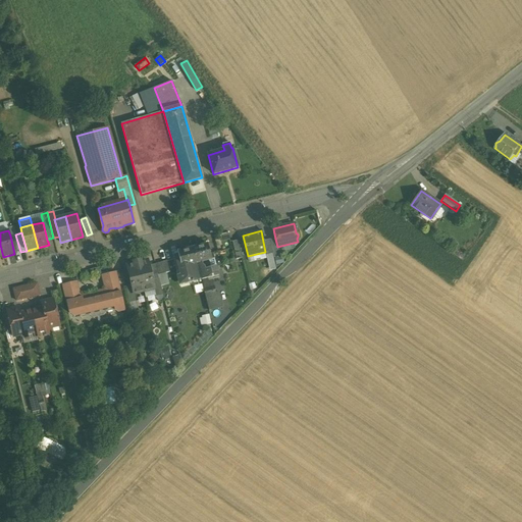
[(15,235),(10,236),(14,254),(20,252),(15,235)]
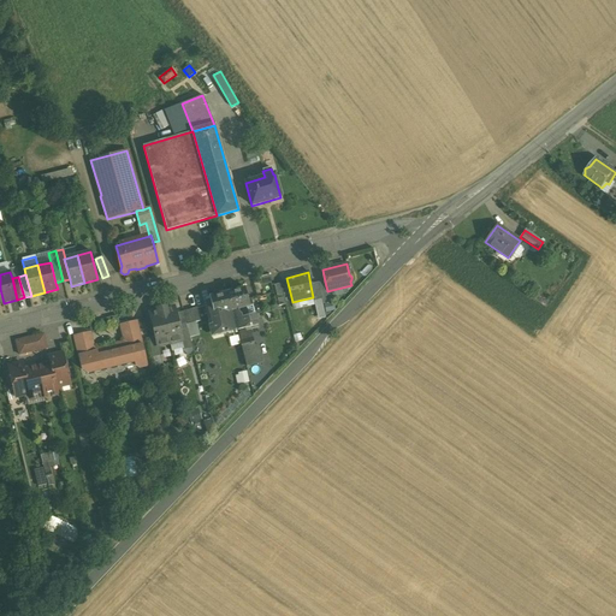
[(327,291),(325,282),(318,283),(321,300),(323,304),(330,302),(327,291)]
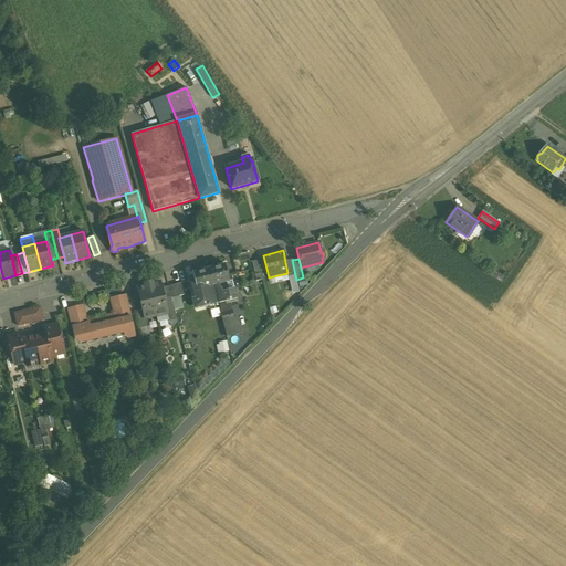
[(292,260),(285,262),(287,273),(289,276),(295,275),(292,260)]
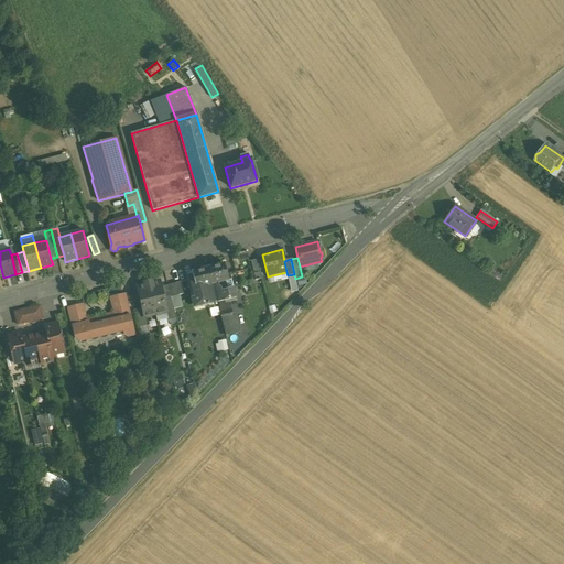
[(257,260),(251,261),(256,280),(261,279),(257,260)]
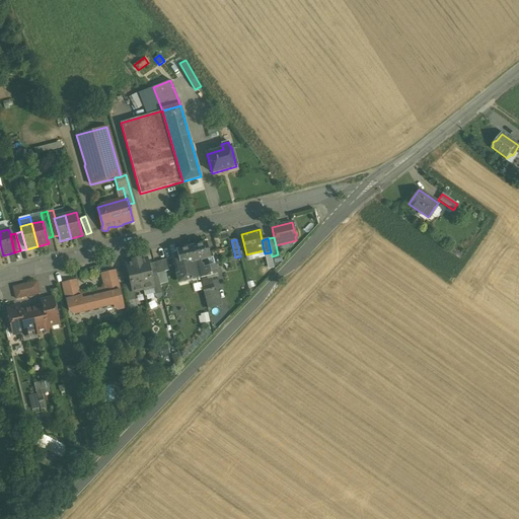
[(206,242),(192,246),(196,263),(210,258),(213,257),(211,252),(209,252),(206,242)]
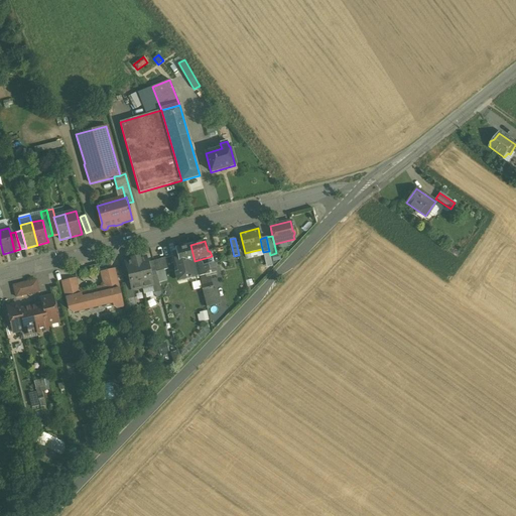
[(190,245),(175,249),(175,252),(172,252),(174,259),(177,258),(179,265),(195,261),(190,245)]
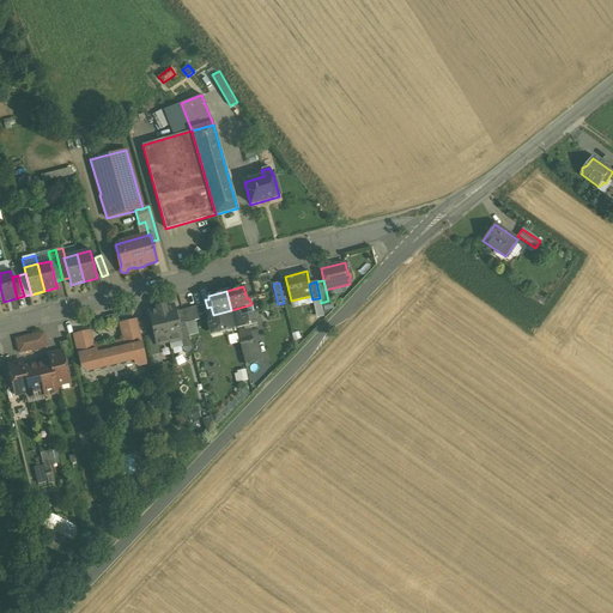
[(248,305),(231,310),(236,329),(244,327),(244,329),(258,327),(254,314),(252,304),(248,305)]
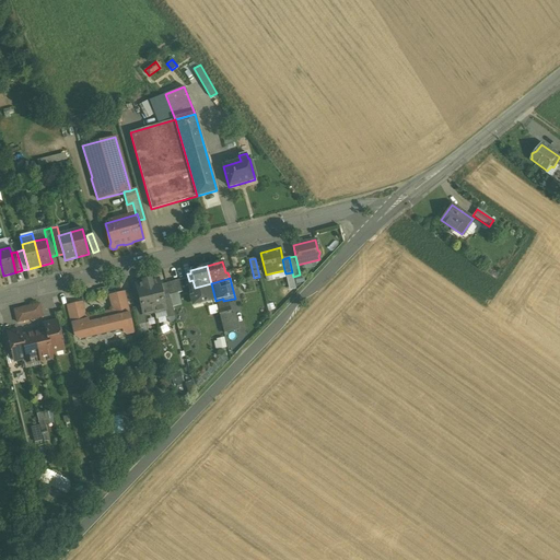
[(150,280),(143,281),(142,282),(142,283),(136,286),(141,306),(143,315),(165,311),(165,310),(163,302),(158,280),(151,282),(151,281),(150,280)]
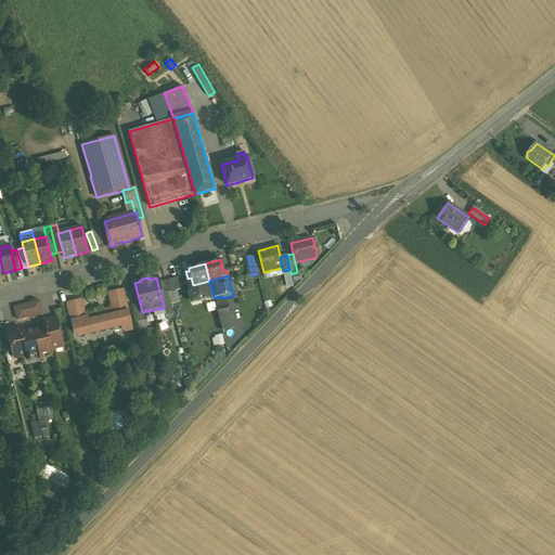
[(177,278),(165,281),(168,293),(180,289),(177,278)]
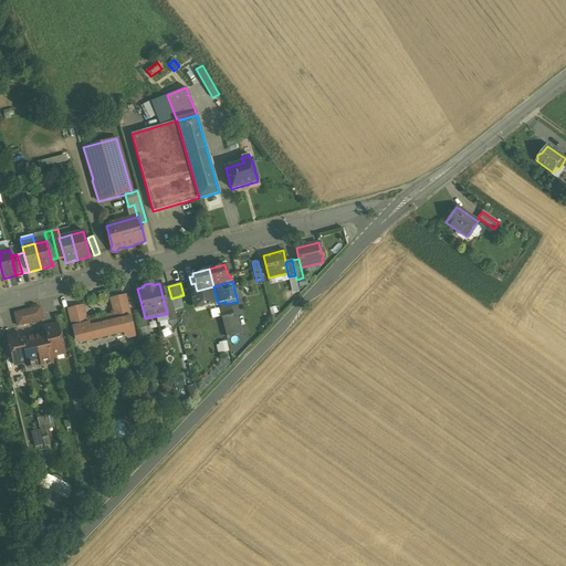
[(195,283),(191,284),(195,299),(191,300),(194,310),(218,304),(213,286),(197,291),(195,283)]
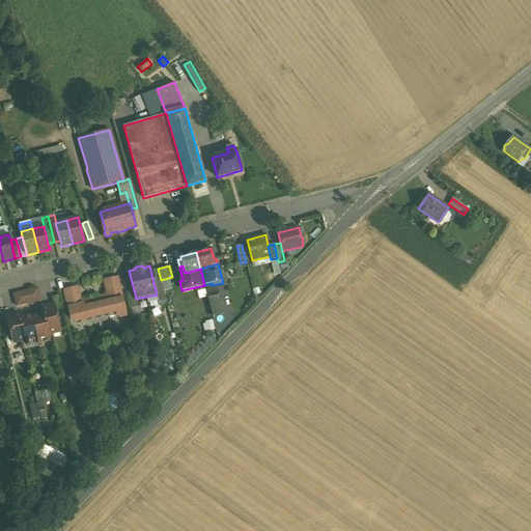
[(117,277),(106,280),(108,289),(110,288),(111,296),(121,294),(117,277)]
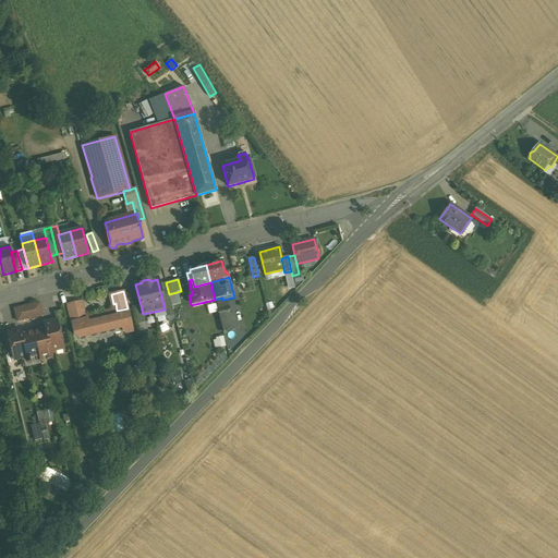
[(170,299),(162,301),(165,308),(165,310),(166,316),(174,314),(170,299)]
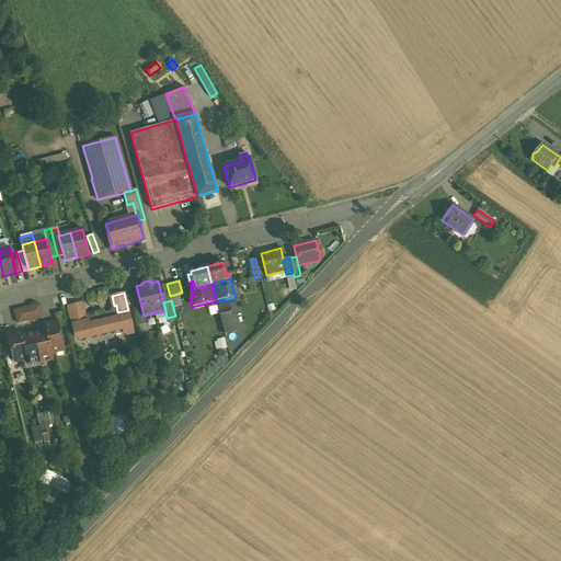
[(80,304),(67,306),(71,324),(82,322),(81,319),(83,318),(80,304)]
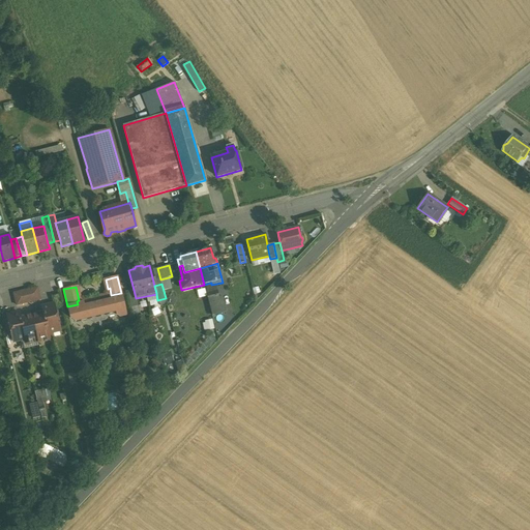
[(37,288),(13,294),(17,305),(40,300),(37,288)]
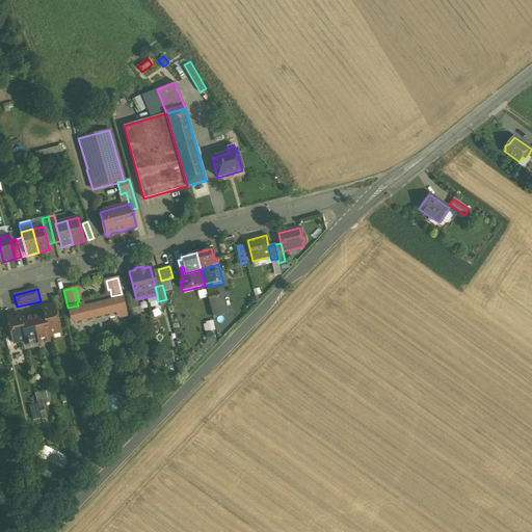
[(134,291),(128,293),(132,308),(138,307),(136,299),(134,291)]
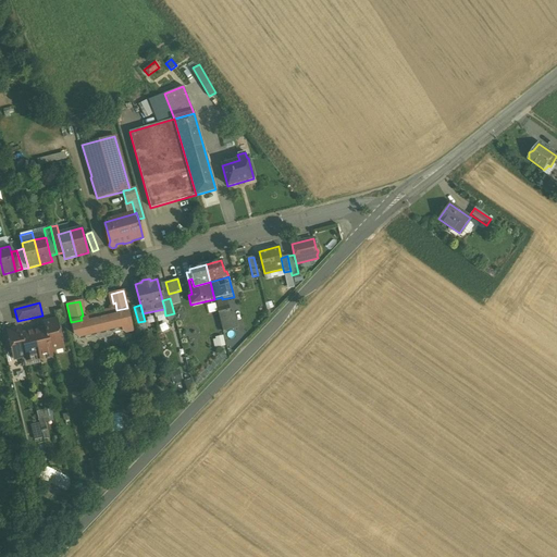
[(229,306),(217,309),(223,332),(237,329),(233,312),(230,312),(229,306)]
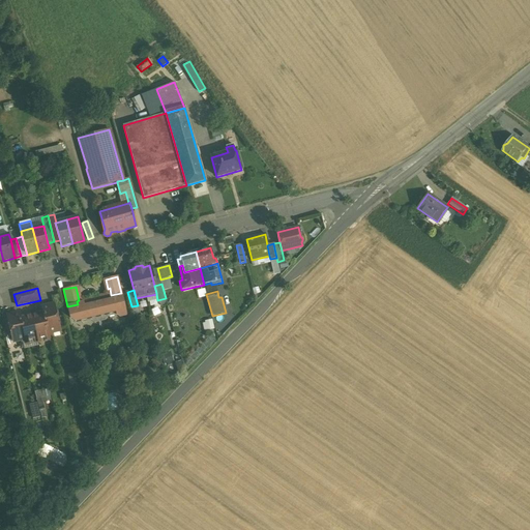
[(111,295),(99,298),(100,302),(95,303),(98,317),(115,313),(116,316),(120,317),(127,316),(121,293),(111,295)]
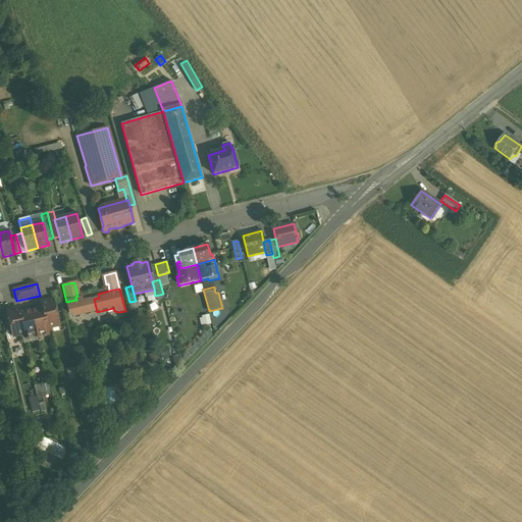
[(88,296),(82,298),(76,300),(66,302),(69,313),(74,317),(97,312),(94,299),(89,300),(88,296)]
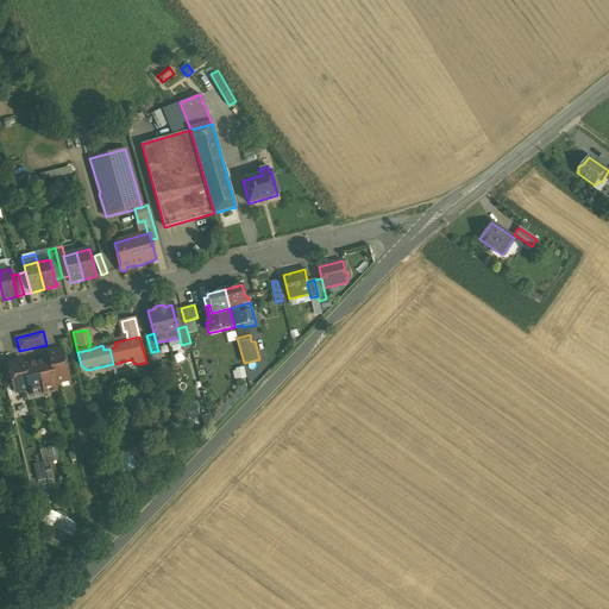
[(64,362),(62,351),(48,353),(49,359),(50,359),(56,387),(60,385),(60,382),(69,380),(67,369),(67,368),(66,362),(64,362)]
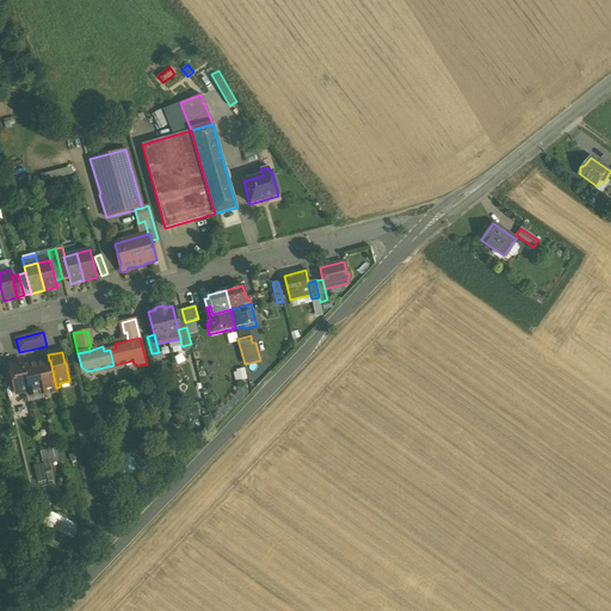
[(49,360),(37,364),(44,394),(48,394),(47,390),(56,388),(50,360),(49,360)]
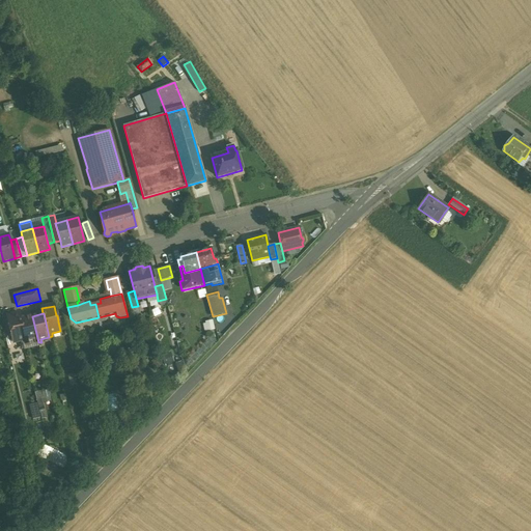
[(19,314),(7,317),(9,327),(8,328),(9,332),(10,333),(12,342),(22,340),(23,343),(26,342),(20,319),(21,319),(19,314)]
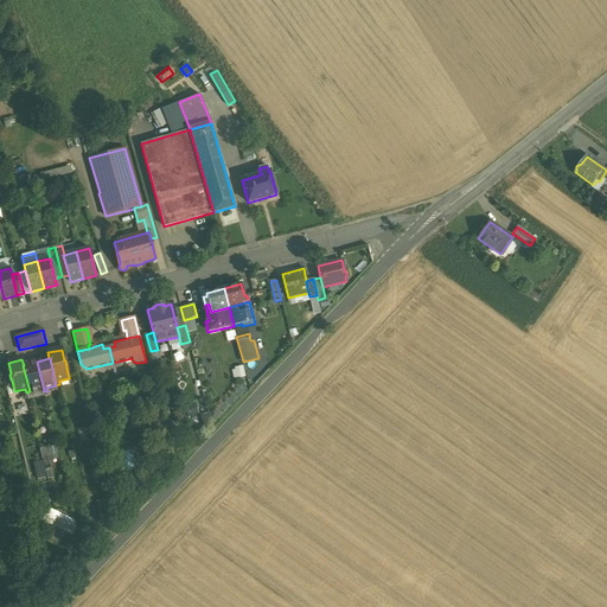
[(24,365),(23,365),(30,391),(39,389),(40,393),(44,391),(37,362),(24,365)]
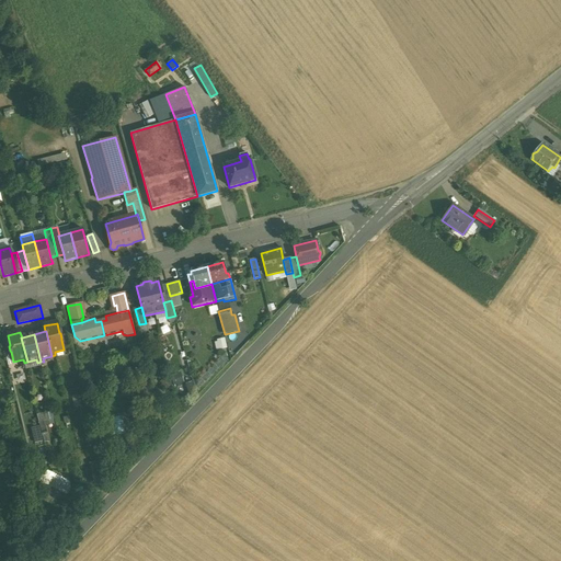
[(226,338),(214,341),(216,350),(228,346),(226,338)]
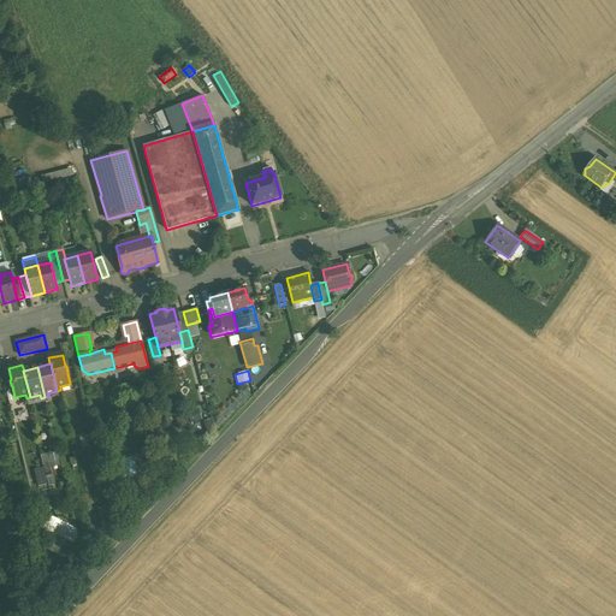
[(46,529),(73,542),(80,529),(52,516),(46,529)]
